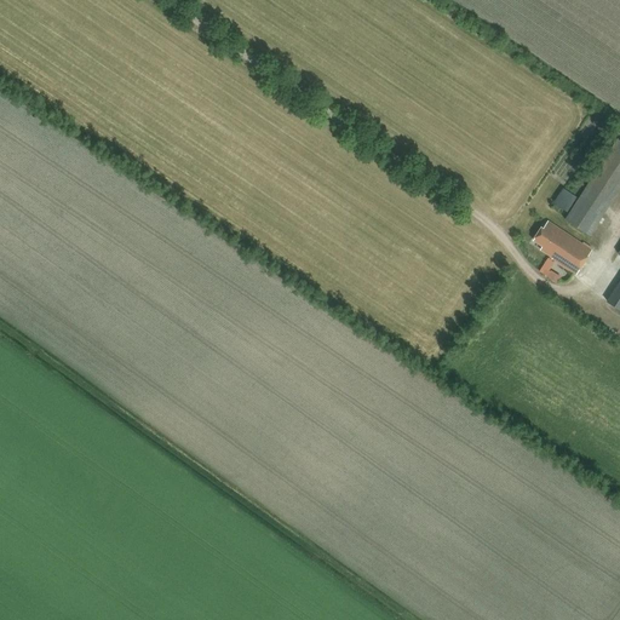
[(566,220),(590,235),(619,188),(619,139),(616,138),(566,220)]
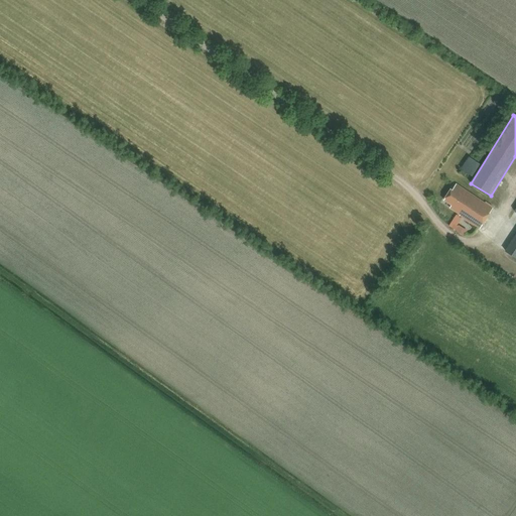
[(472,175),(479,164),(468,157),(461,168),(472,175)]
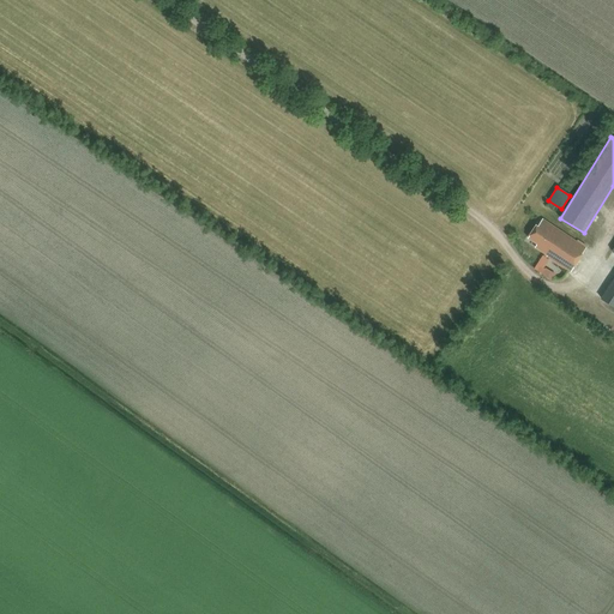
[(542,254),(570,271),(585,247),(542,220),(537,226),(535,224),(528,236),(537,242),(535,246),(543,252),(542,254)]
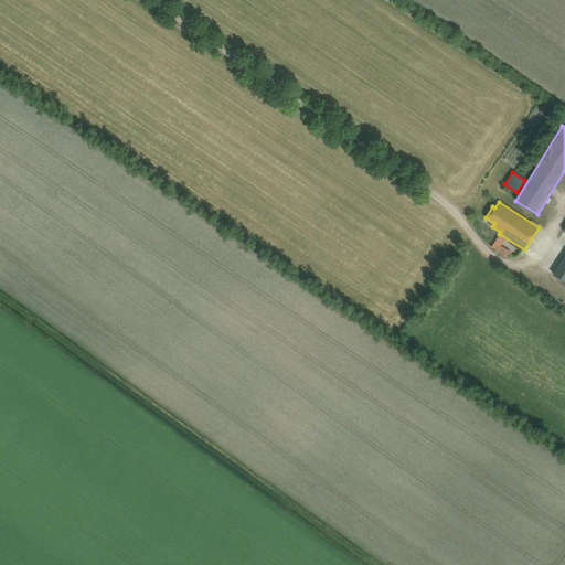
[(510,256),(513,249),(503,246),(501,253),(510,256)]
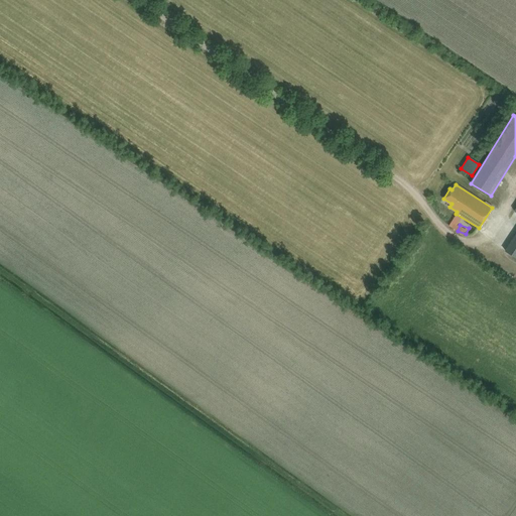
[(515,233),(505,251),(515,258),(515,233)]
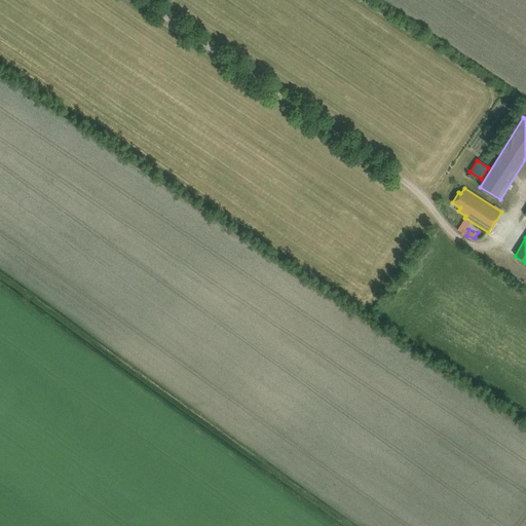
All buildings are outlined.
